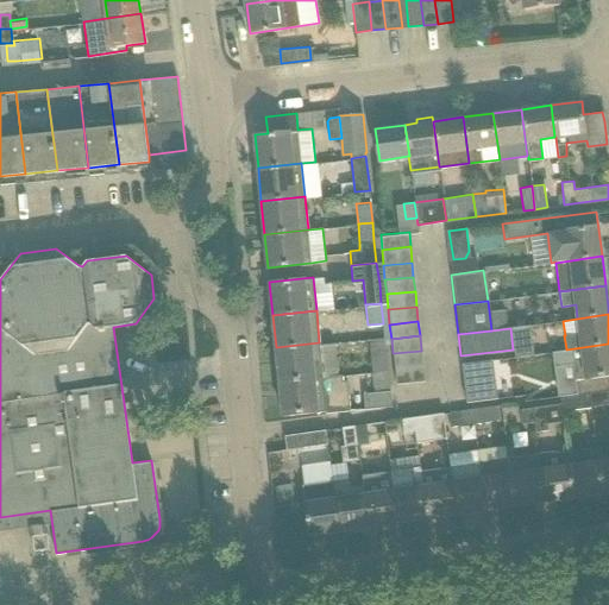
[(369,339),(372,371),(387,369),(383,338),(369,339)]
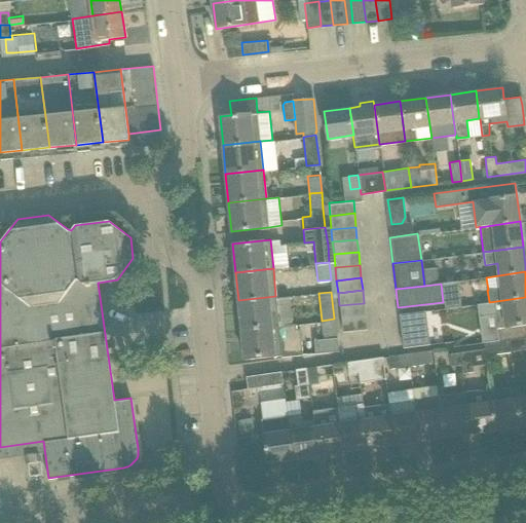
[(238,300),(241,329),(293,324),(290,295),(275,296),(238,300)]
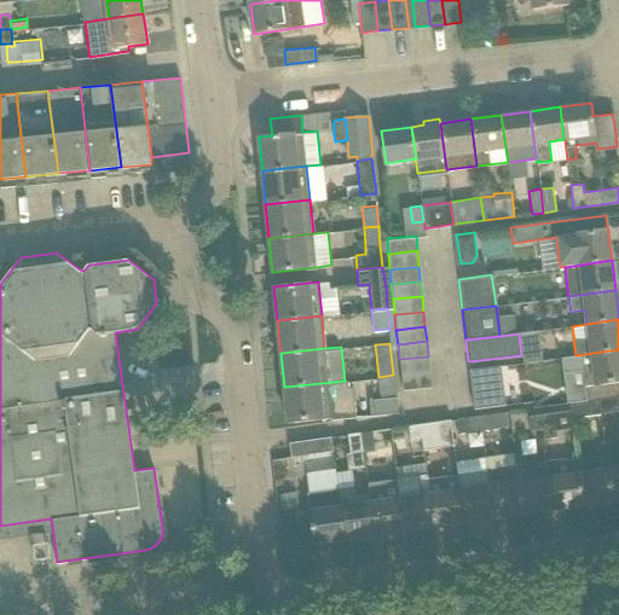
[(585,386),(586,399),(586,401),(597,400),(618,396),(618,349),(576,355),(576,354),(561,357),(563,371),(582,369),(584,386),(585,386)]
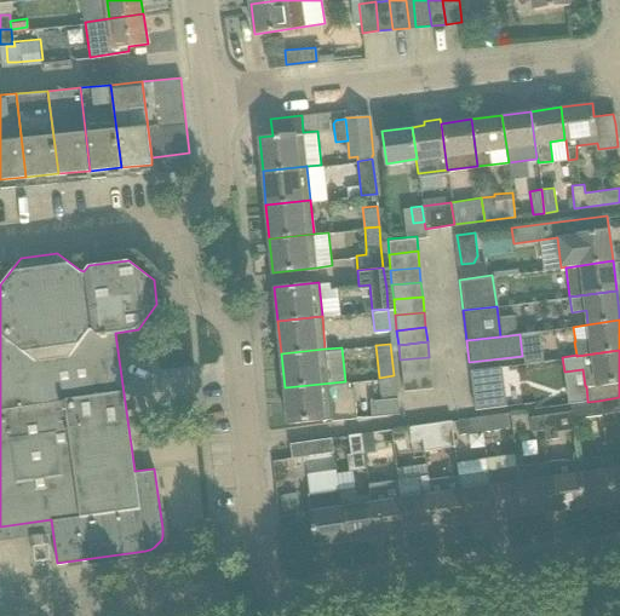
[(400,360),(401,375),(430,372),(429,357),(400,360)]
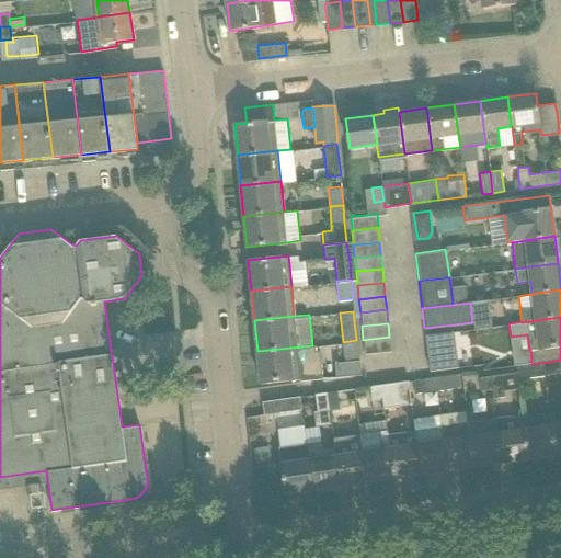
[(424,336),(428,369),(457,366),(453,332),(424,336)]
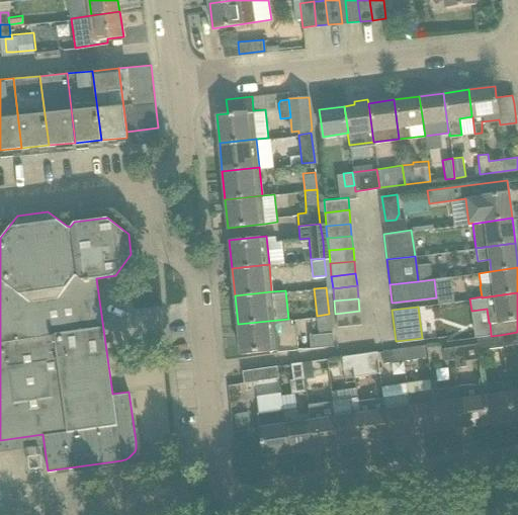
[(359,311),(335,314),(337,326),(360,324),(359,311)]
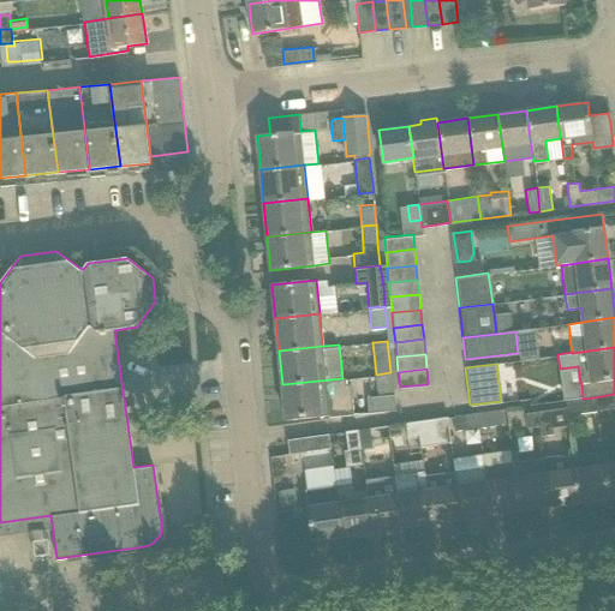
[(390,372),(376,375),(378,395),(393,394),(390,372)]
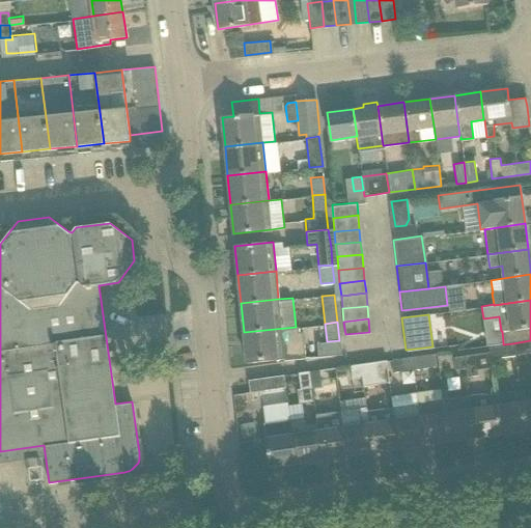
[(296,327),(244,332),(247,362),(283,358),(283,360),(305,357),(302,331),(298,332),(298,327),(296,327)]
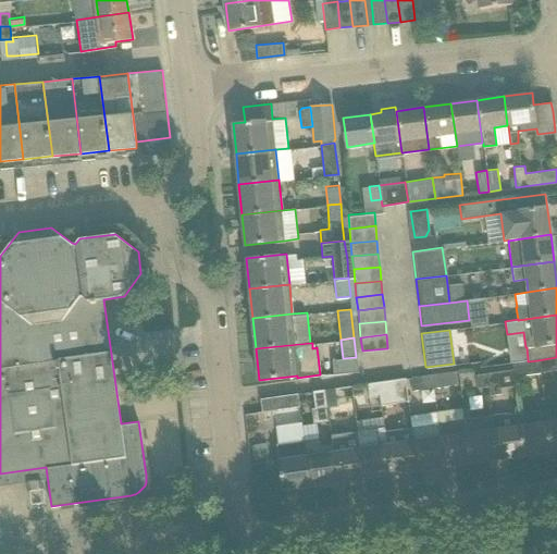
[(343,358),(332,359),(333,373),(357,371),(356,357),(343,358)]
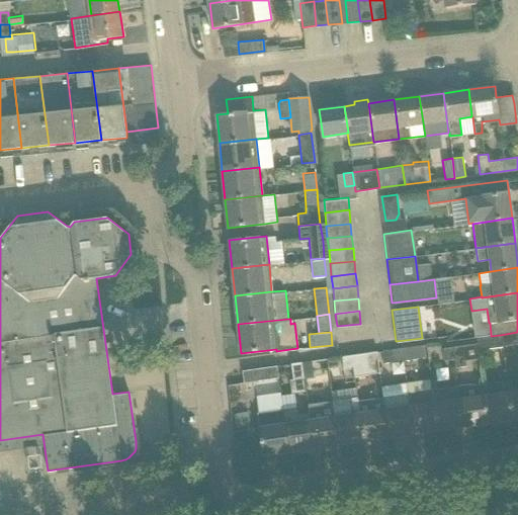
[(517,332),(500,335),(502,345),(517,342),(517,332)]
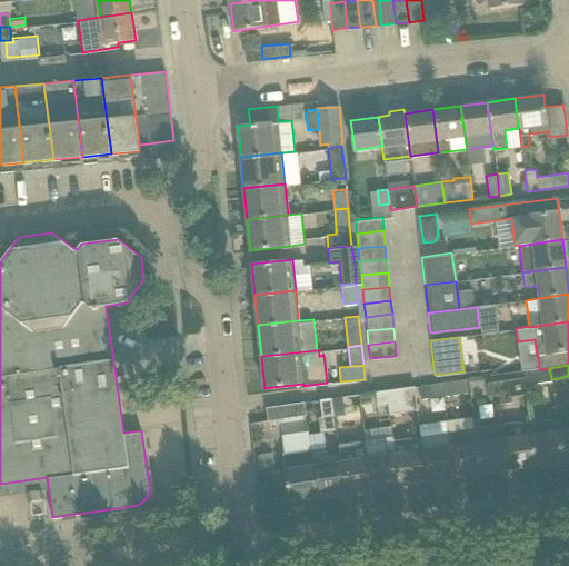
[(523,377),(522,377),(523,384),(525,384),(551,379),(549,368),(539,369),(539,367),(522,369),(523,377)]
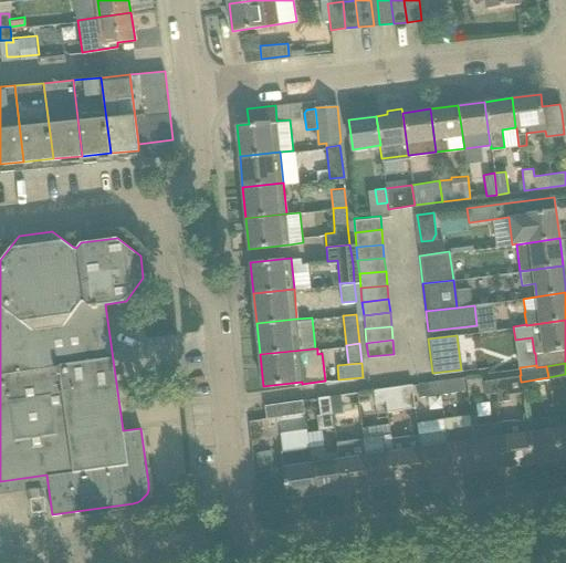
[(493,378),(494,392),(495,392),(496,400),(509,399),(507,394),(524,391),(522,382),(521,382),(520,375),(493,378)]
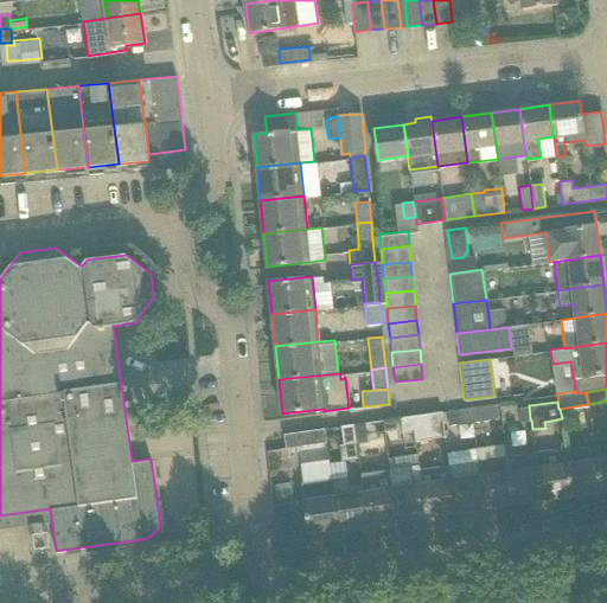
[(483,404),(468,406),(471,421),(497,417),(496,403),(483,404)]
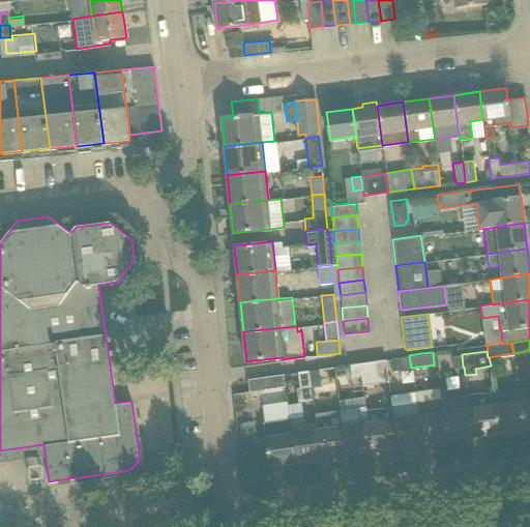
[(454,369),(463,367),(462,354),(452,355),(454,369)]
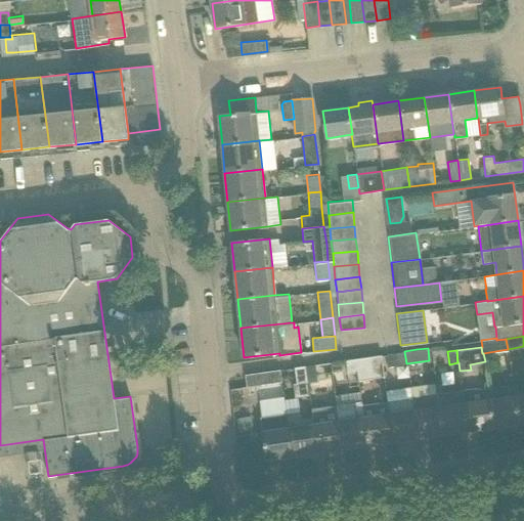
[(406,363),(404,351),(386,353),(388,366),(406,363)]
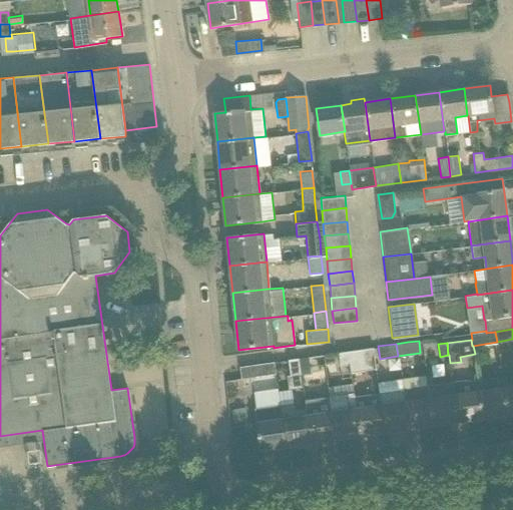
[(347,351),(349,362),(350,362),(352,371),(376,368),(373,347),(347,351)]
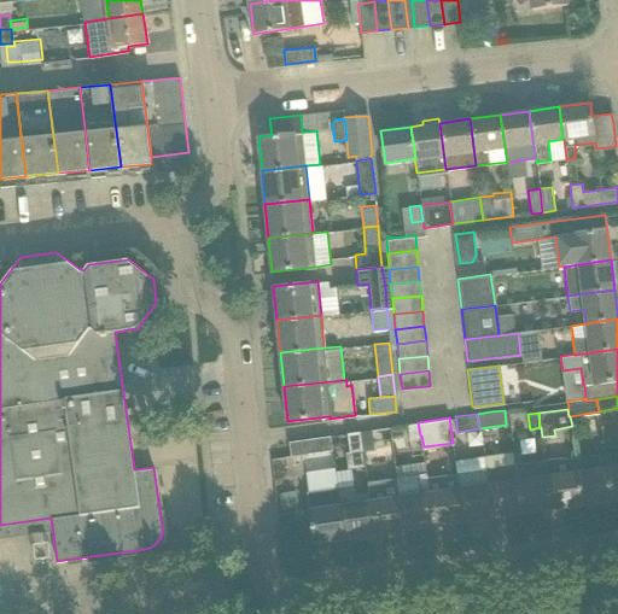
[(420,436),(418,422),(408,424),(410,440),(420,438),(420,436)]
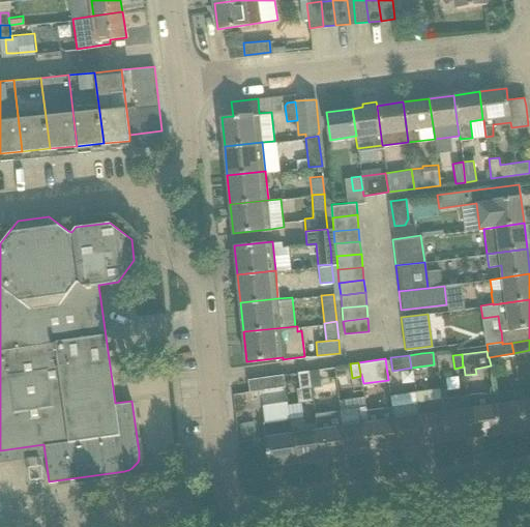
[(321,382),(319,368),(307,370),(310,383),(321,382)]
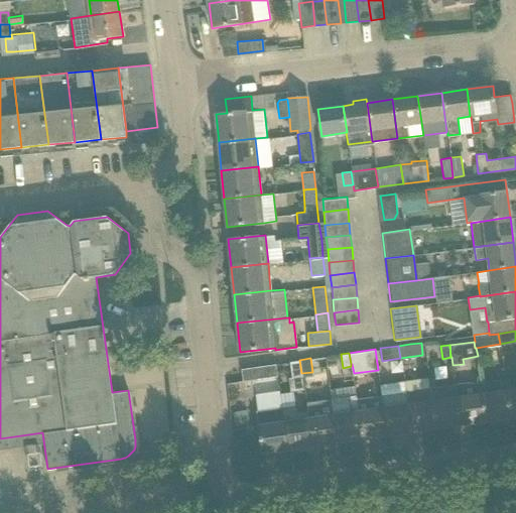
[(301,373),(299,360),(290,361),(292,375),(301,373)]
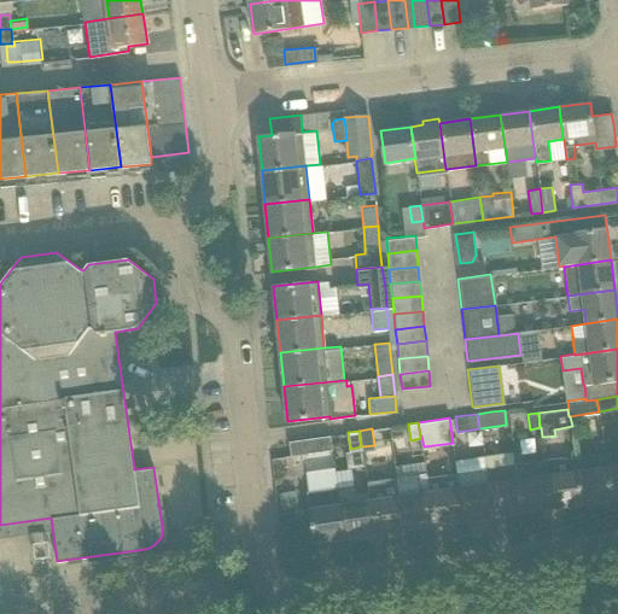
[(326,451),(332,450),(331,437),(289,442),(291,456),(313,452),(313,462),(327,461),(326,451)]
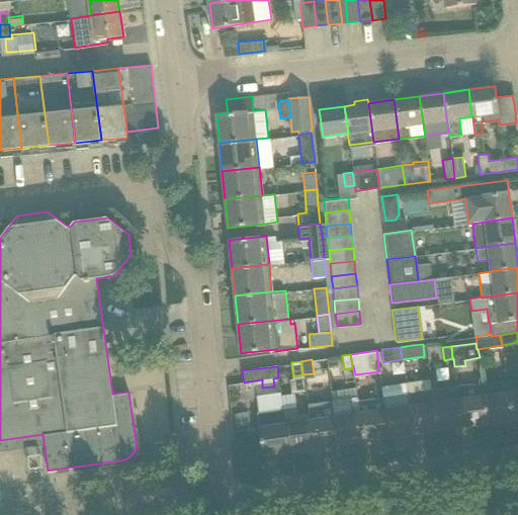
[(508,379),(482,382),(488,423),(512,419),(508,392),(509,392),(508,379)]
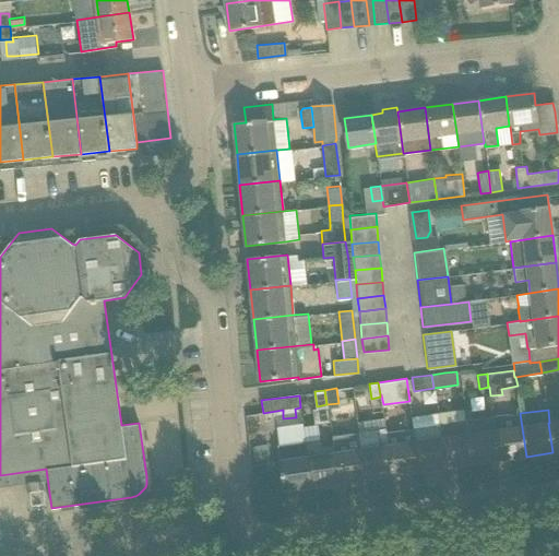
[(509,413),(492,415),(499,460),(526,457),(520,413),(509,415),(509,413)]
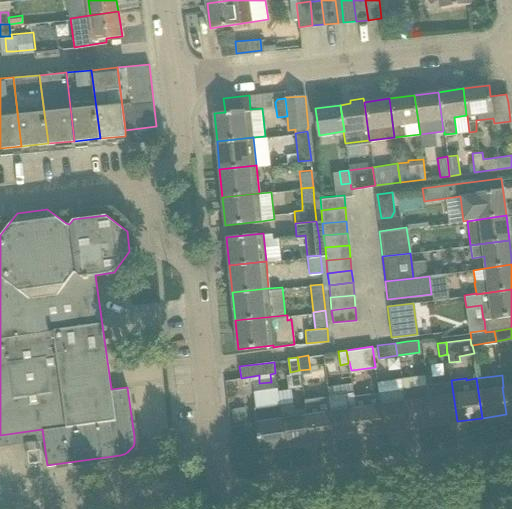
[(451,380),(427,383),(432,425),(457,421),(451,380)]
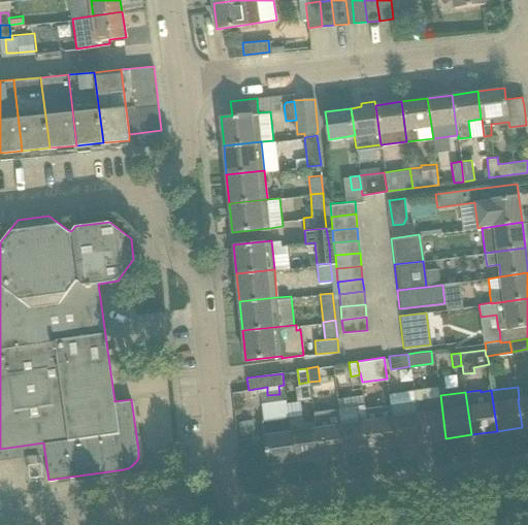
[(415,399),(415,400),(421,441),(446,438),(440,395),(415,399)]
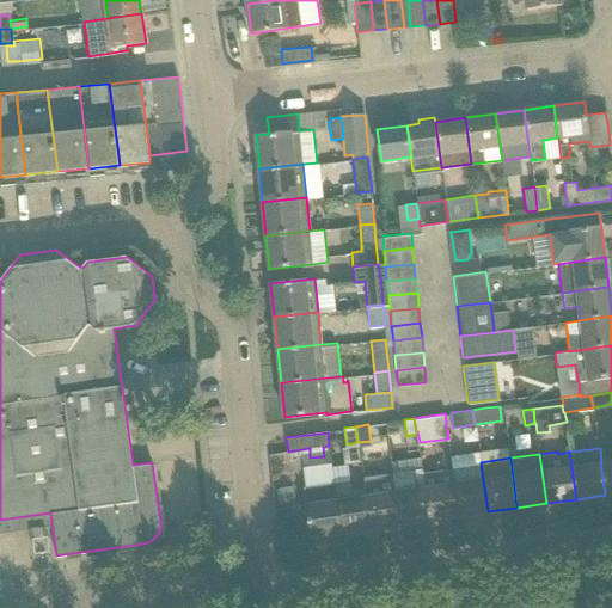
[(611,460),(601,462),(600,462),(605,495),(611,493),(611,460)]
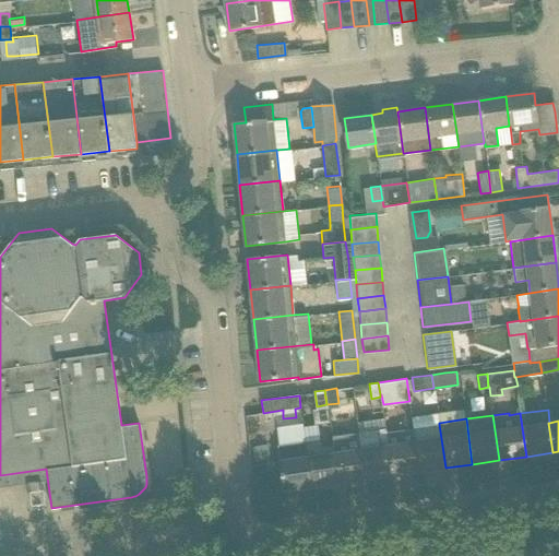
[(439,424),(412,427),(418,472),(445,468),(439,424)]
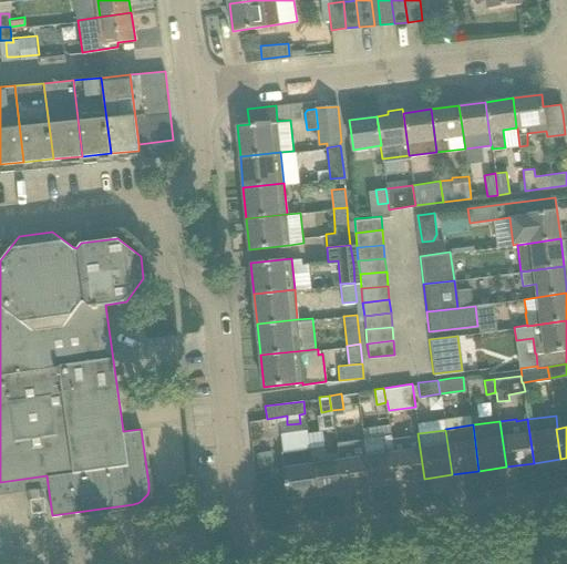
[(418,433),(391,438),(393,452),(392,452),(397,482),(424,479),(418,433)]
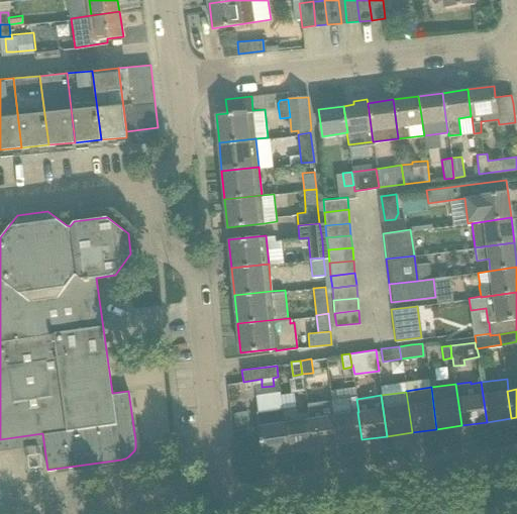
[(356,396),(331,400),(337,443),(362,439),(357,412),(358,412),(356,399),(356,396)]
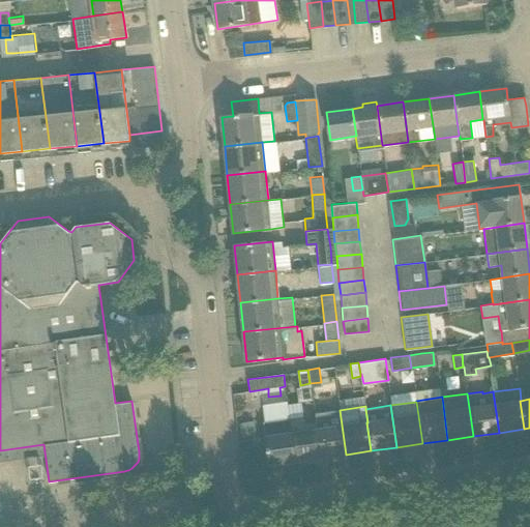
[(315,413),(316,421),(317,430),(316,430),(320,458),(346,455),(340,410),(315,413)]
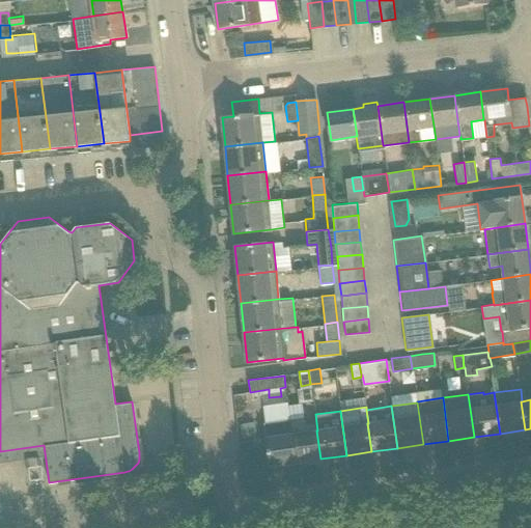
[(305,417),(288,419),(295,463),(320,459),(316,431),(317,431),(316,422),(306,423),(305,417)]
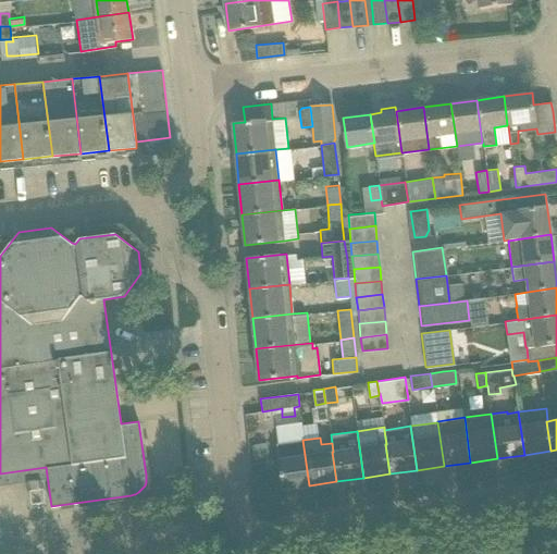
[(309,485),(302,440),(276,443),(283,489),(309,485)]
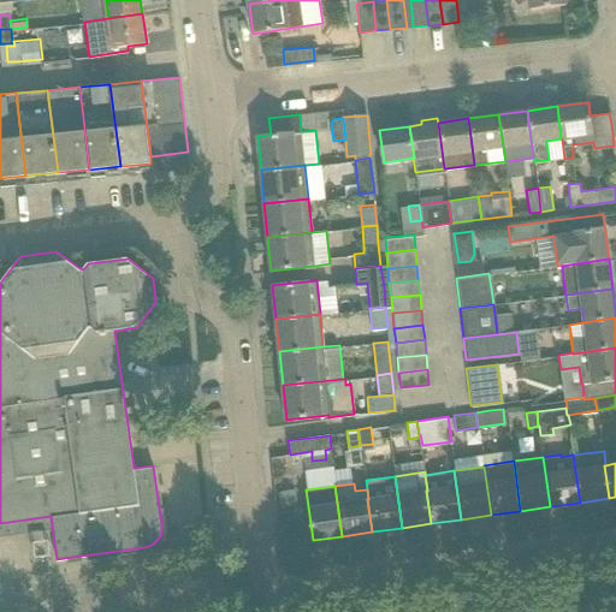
[(294,488),(279,491),(282,506),(296,504),(294,488)]
